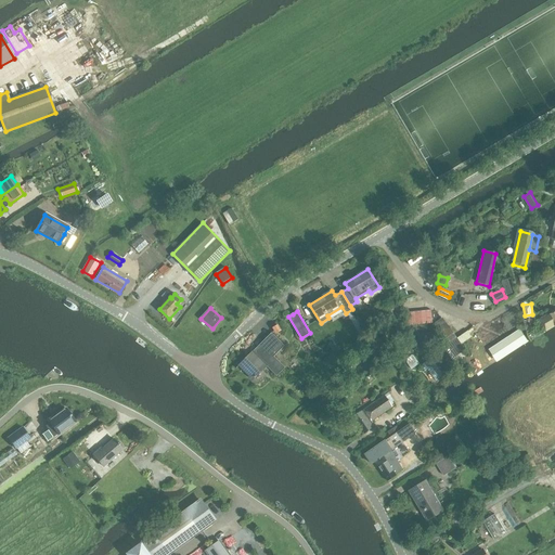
[(554,311),(539,321),(546,332),(554,326),(554,311)]
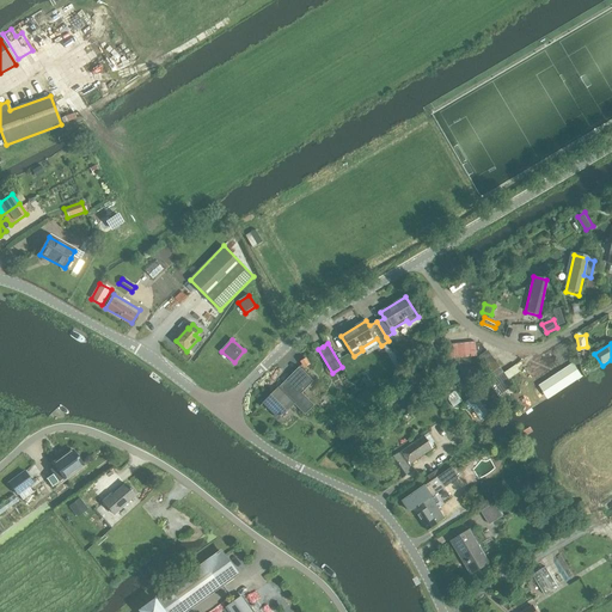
[(481,363),(491,356),(488,350),(477,357),(481,363)]
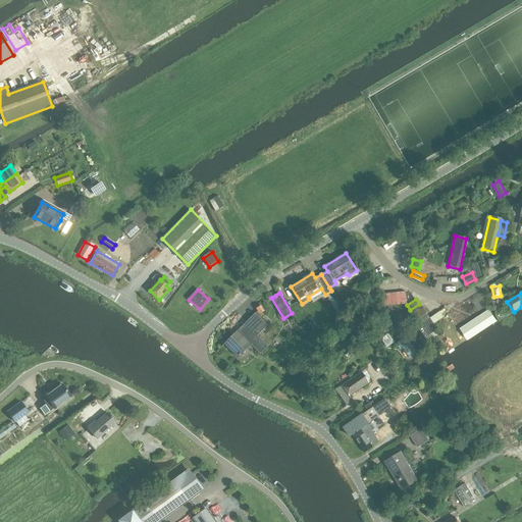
[(413,315),(422,308),(419,304),(410,310),(413,315)]
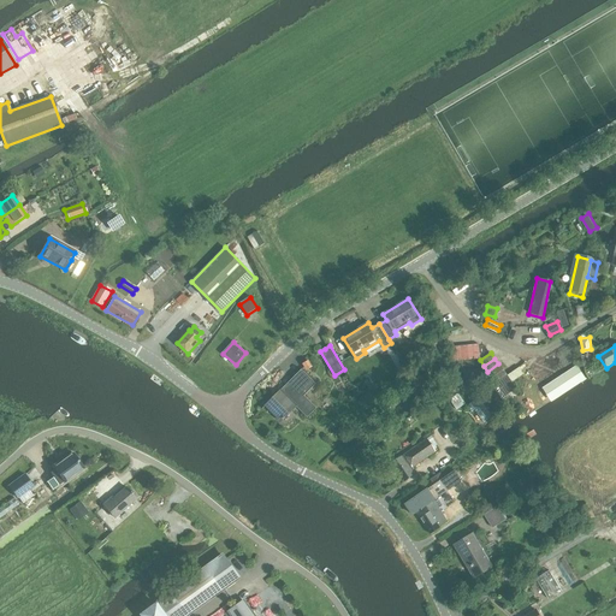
[(492,378),(503,369),(498,363),(487,372),(481,377),(485,383),(492,378)]
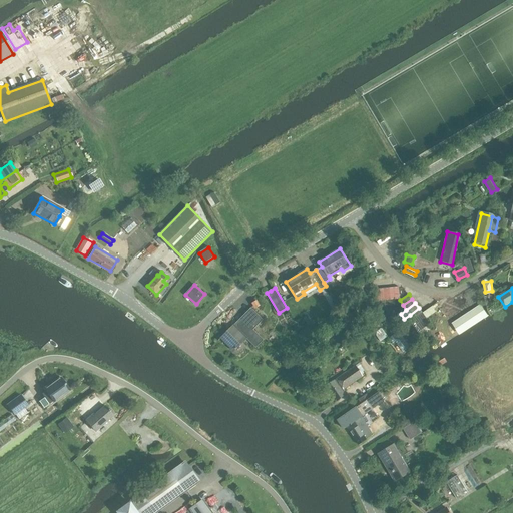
[(424,310),(427,316),(437,311),(434,305),(424,310)]
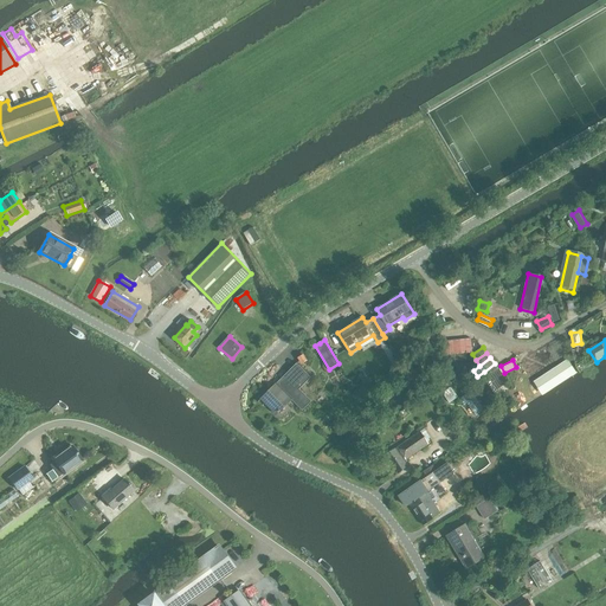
[(565,362),(536,381),(542,393),(573,374),(565,362)]
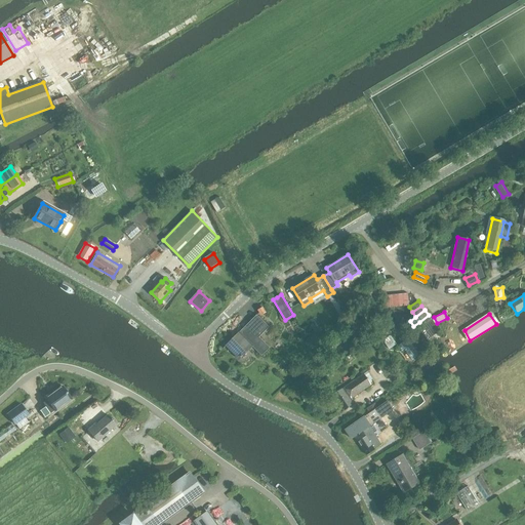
[(256,315),(256,316),(227,346),(240,359),(252,347),(261,356),(270,348),(259,337),(269,327),(256,315)]
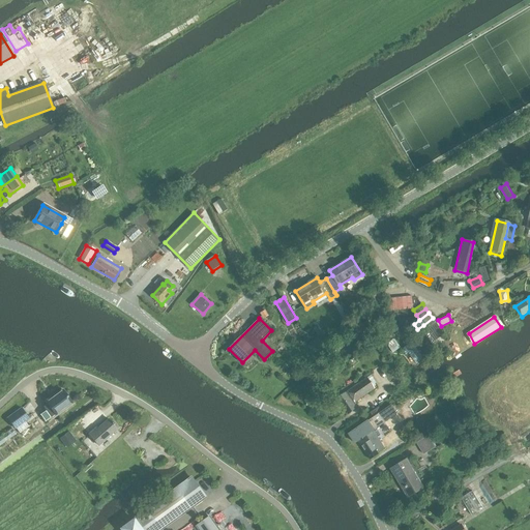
[(427,329),(436,323),(433,318),(423,325),(427,329)]
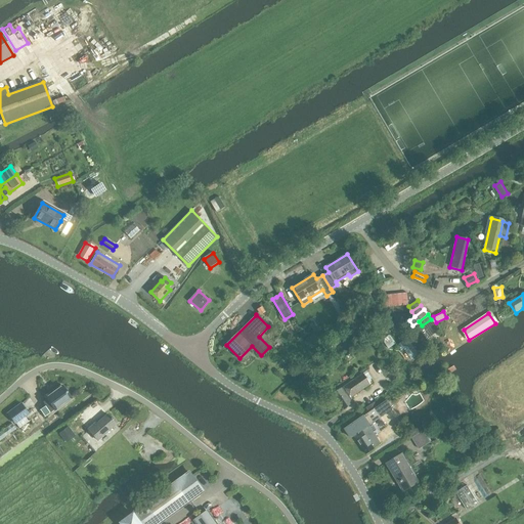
[(422,325),(420,328),(427,339),(436,333),(432,326),(434,324),(431,319),(422,325)]
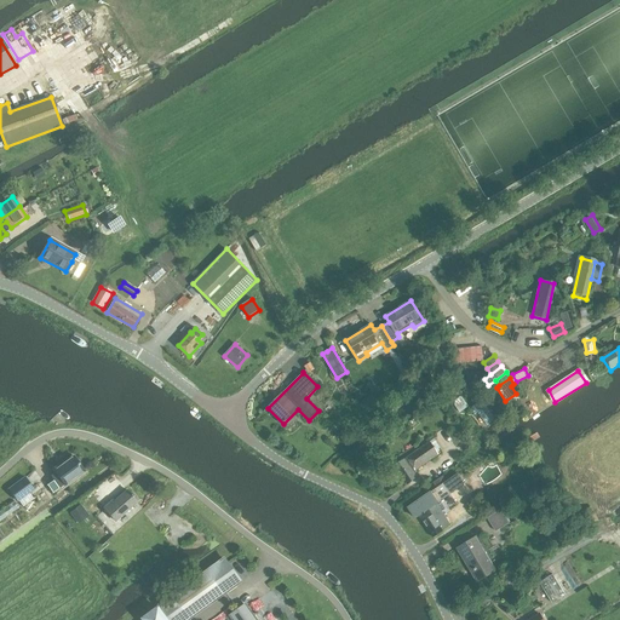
[(461,409),(469,405),(463,396),(455,401),(461,409)]
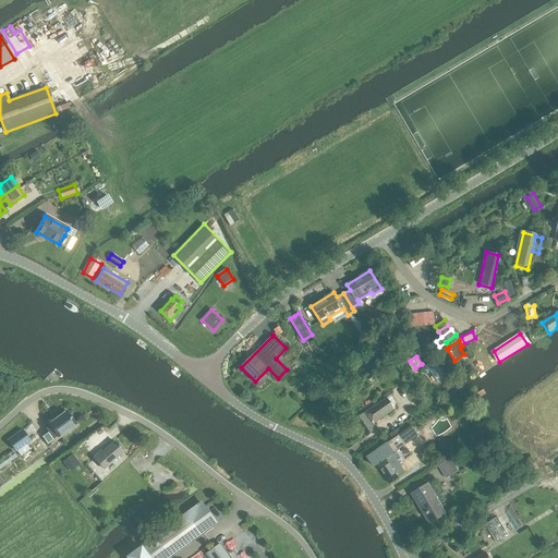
[(426,374),(434,384),(445,376),(437,365),(426,374)]
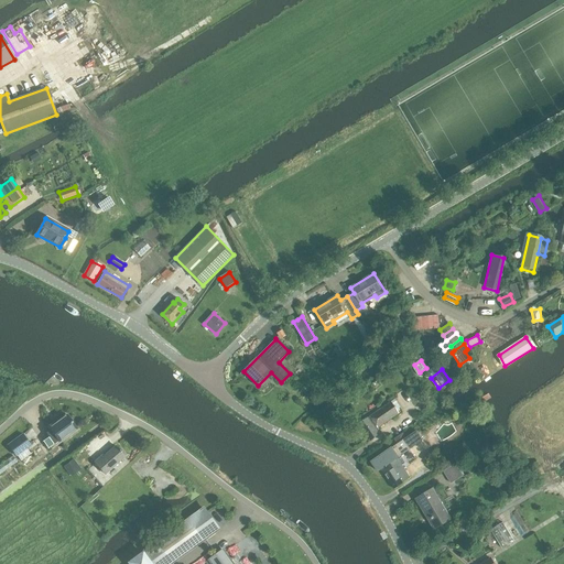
[(359,423),(370,440),(379,434),(376,430),(399,413),(390,402),(368,419),(367,418),(359,423)]
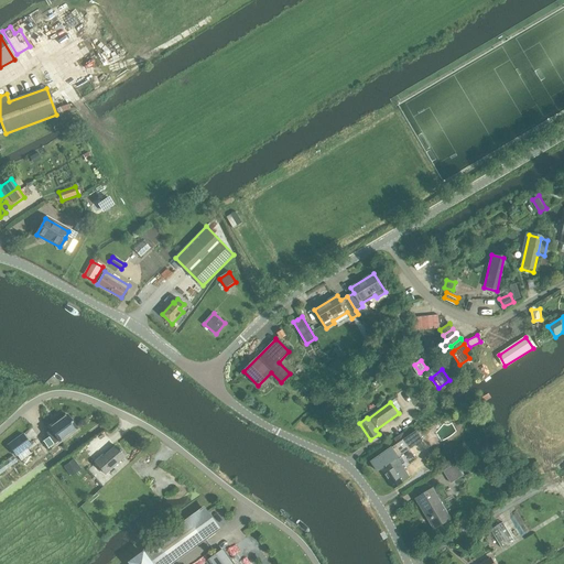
[(50,430),(45,432),(54,444),(57,442),(58,442),(65,437),(77,429),(66,413),(55,421),(46,426),(50,430)]
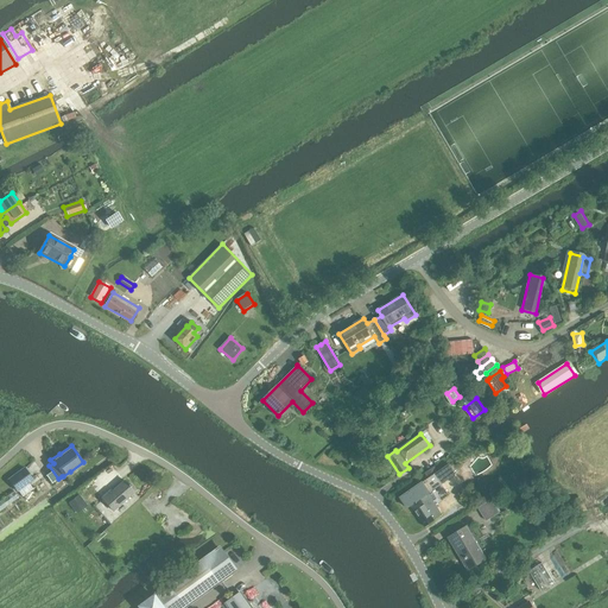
[(448,466),(434,475),(431,470),(425,474),(429,479),(400,498),(407,507),(411,505),(425,526),(442,514),(434,501),(436,499),(432,492),(455,476),(448,466)]
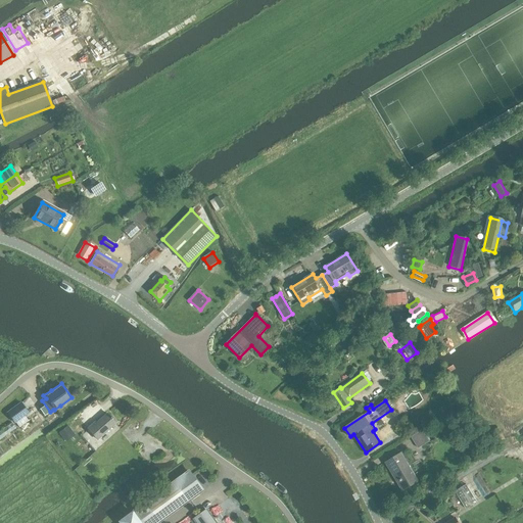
[(7,413),(7,414),(14,423),(28,413),(20,402),(7,413)]
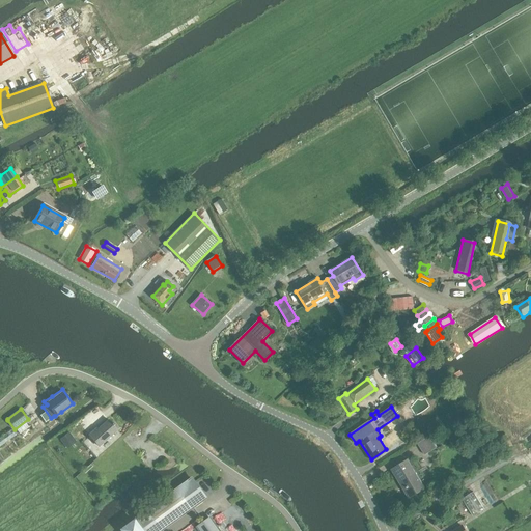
[(33,417),(26,422),(34,432),(42,426),(33,417)]
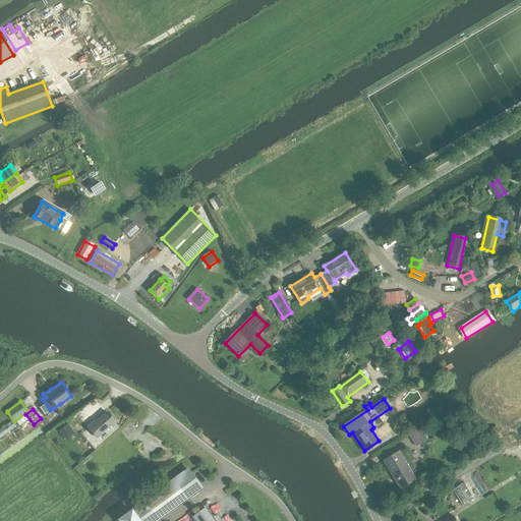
[(116,421),(107,411),(96,421),(95,419),(87,427),(97,439),(116,421)]
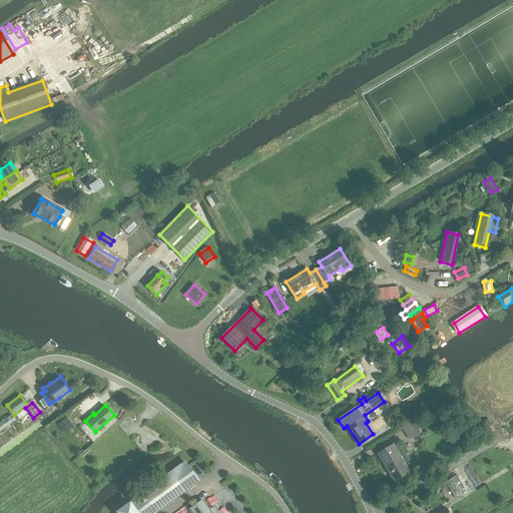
[(57,425),(64,434),(73,427),(66,418),(57,425)]
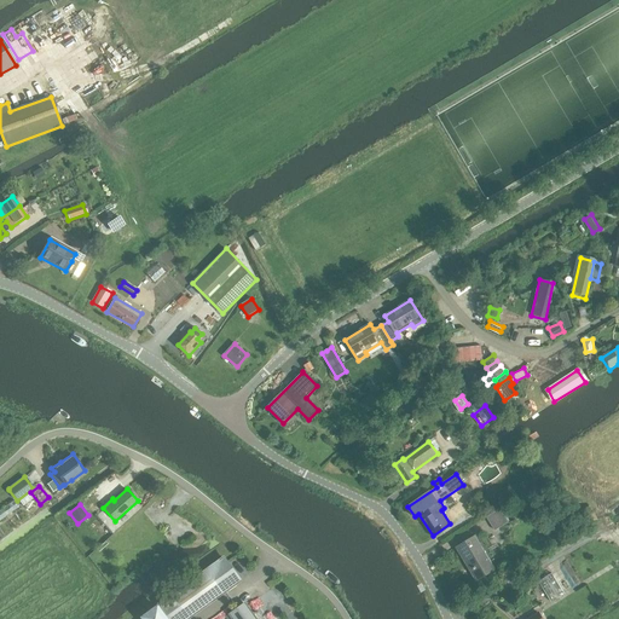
[(597,519),(590,505),(583,510),(590,524),(597,519)]
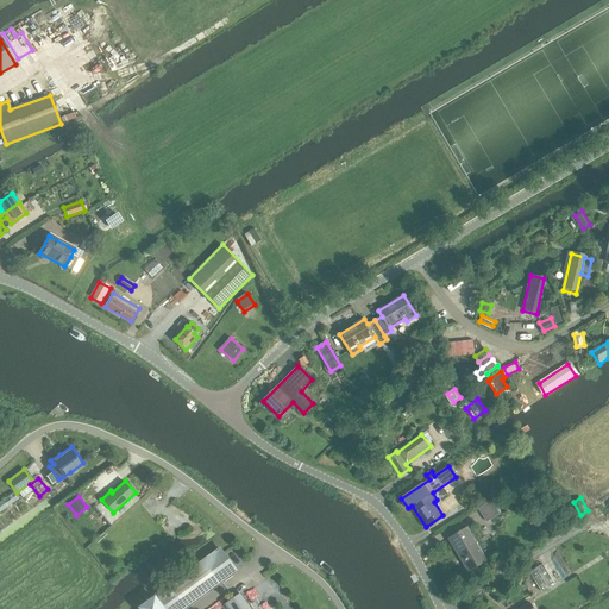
[(491,501),(478,509),(487,522),(500,514),(491,501)]
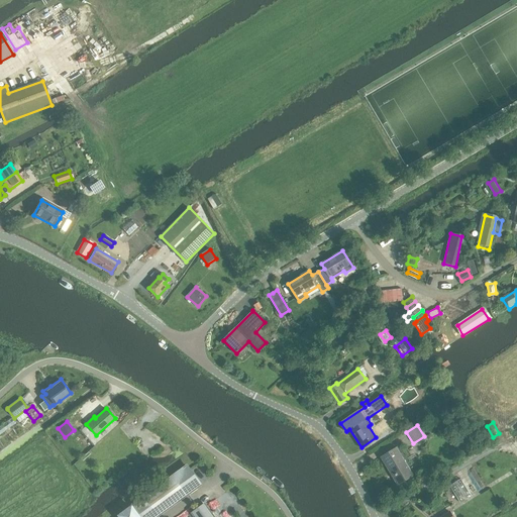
[(398,485),(413,476),(396,448),(381,457),(398,485)]
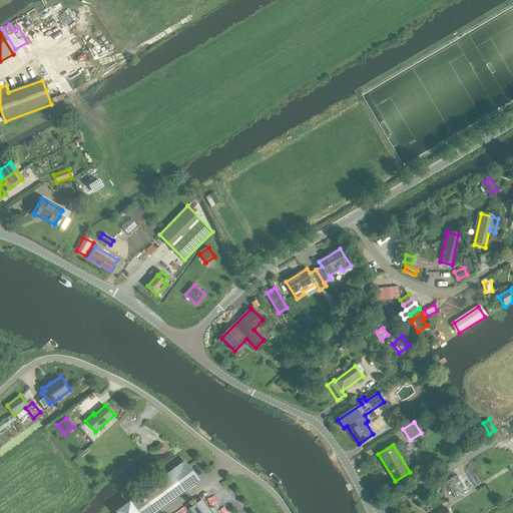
[(163,478),(139,496),(132,501),(117,511),(118,512),(151,512),(187,487),(197,479),(184,461),(173,468),(174,469),(163,477),(163,478)]
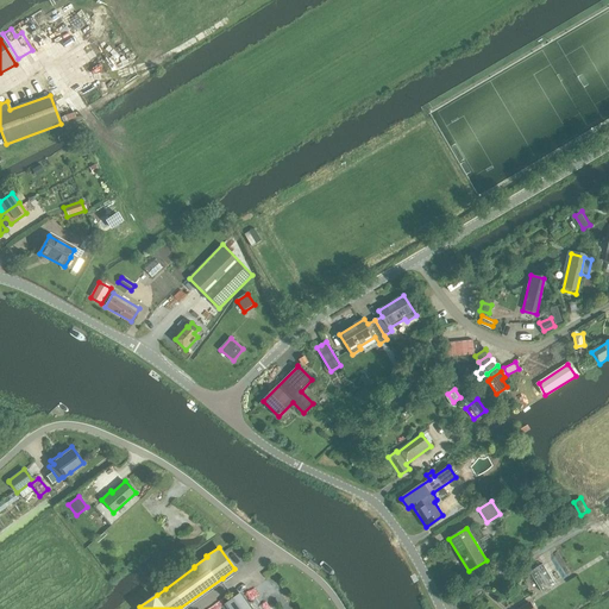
[(544,590),(557,583),(544,563),(531,570),(544,590)]
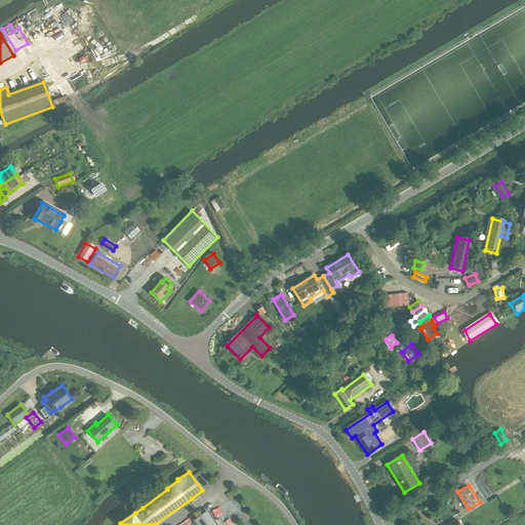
[(197,524),(216,524),(208,513),(195,521),(197,524)]
